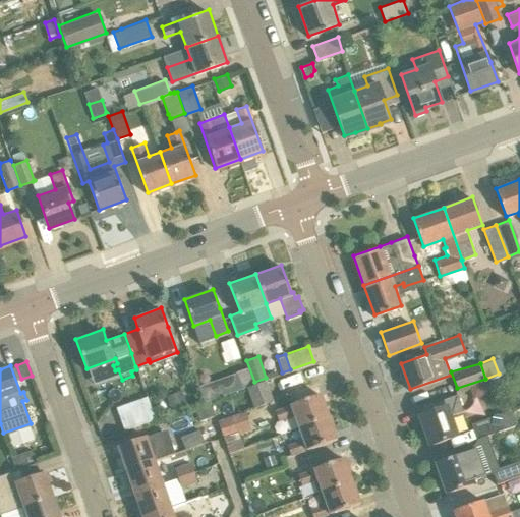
[(235,370),(240,387),(252,383),(247,366),(235,370)]
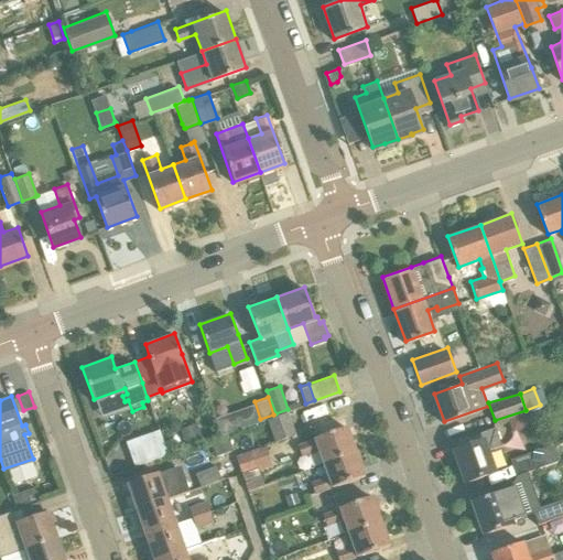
[(269,418),(277,439),(293,432),(285,412),(269,418)]
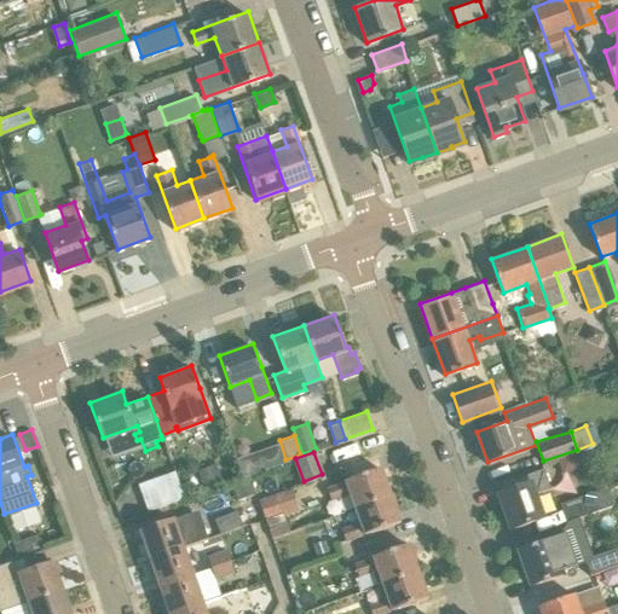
[(552,487),(547,475),(543,465),(525,473),(529,481),(498,492),(510,527),(544,515),(544,513),(556,509),(549,488),(552,487)]
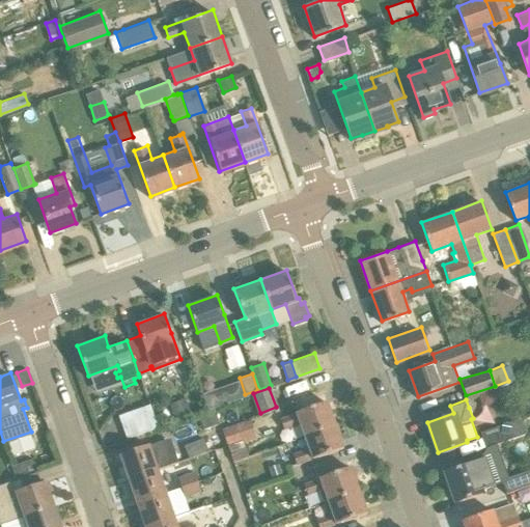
[(303,435),(335,423),(327,400),(280,417),(283,426),(298,421),(303,435)]
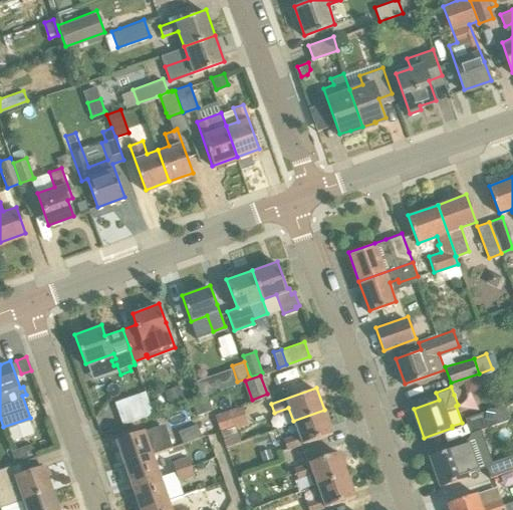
[(181,389),(165,394),(170,407),(185,401),(181,389)]
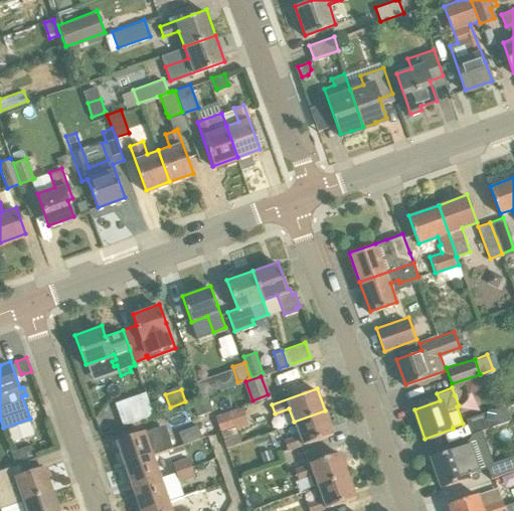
[(145,390),(132,395),(140,416),(153,412),(145,390)]
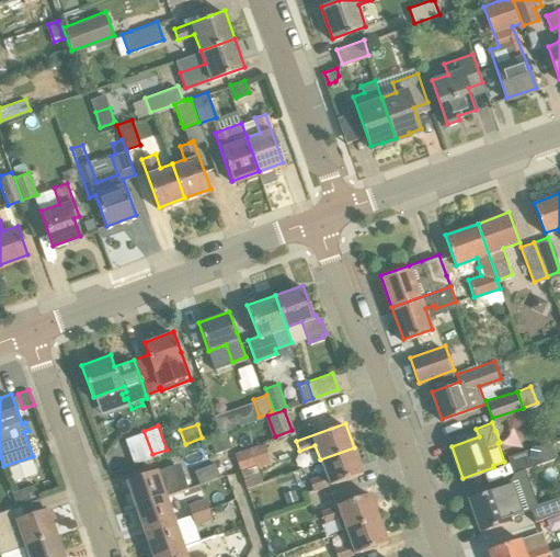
[(209,436),(215,452),(231,446),(226,430),(209,436)]
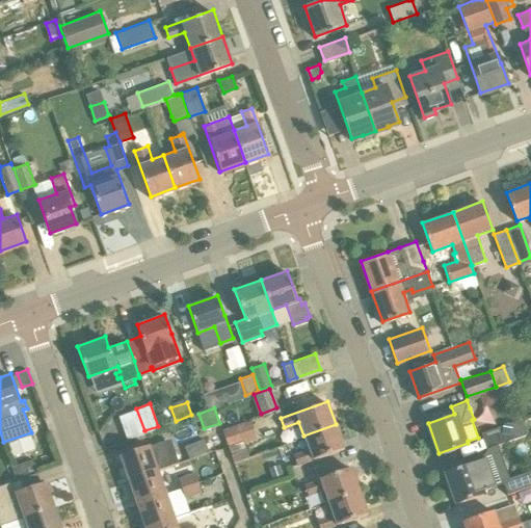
[(520,418),(481,431),(486,446),(525,432),(520,418)]
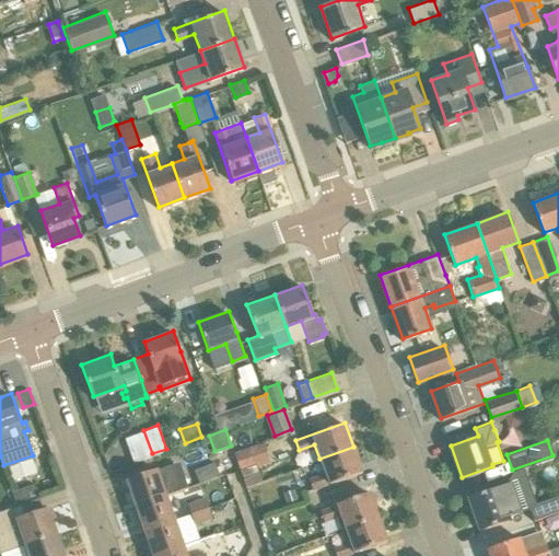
[(261,478),(256,465),(269,460),(263,441),(234,452),(241,471),(245,484),(261,478)]
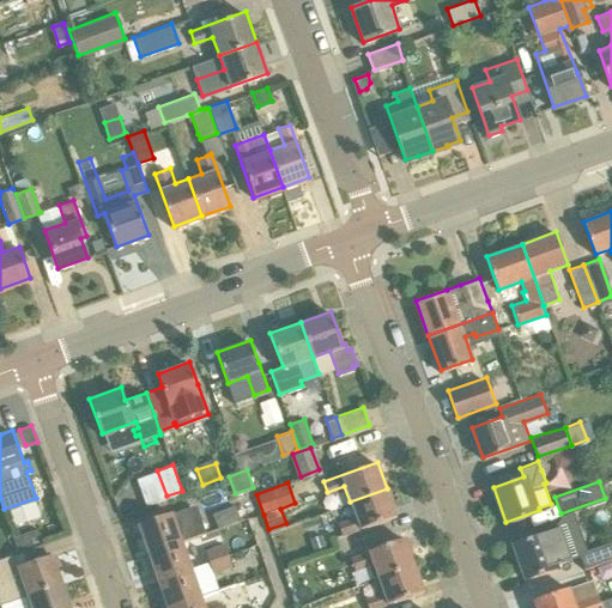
[(341,534),(397,515),(387,488),(350,502),(355,516),(338,522),(341,534)]
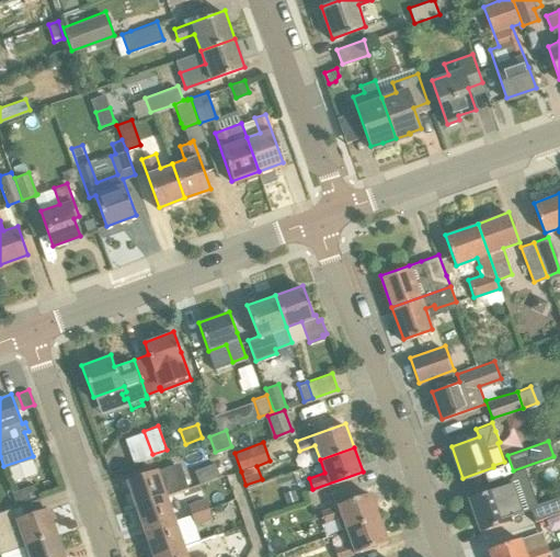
[(166,493),(167,495),(189,486),(179,461),(126,479),(135,504),(166,493)]
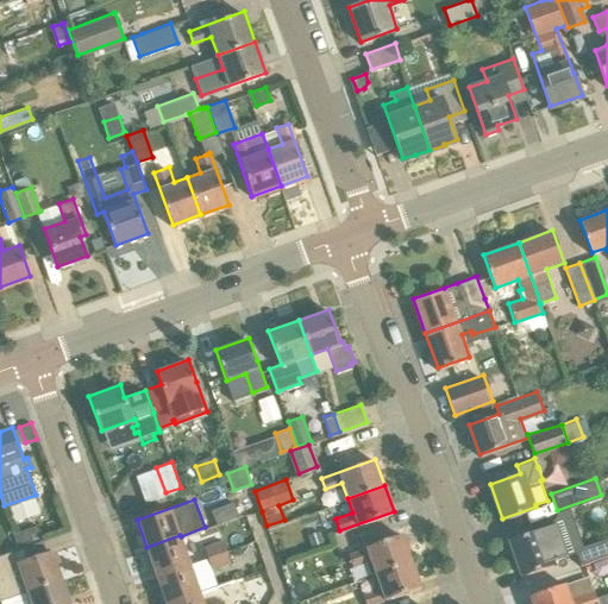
[(233,501),(211,509),(217,523),(238,515),(233,501)]
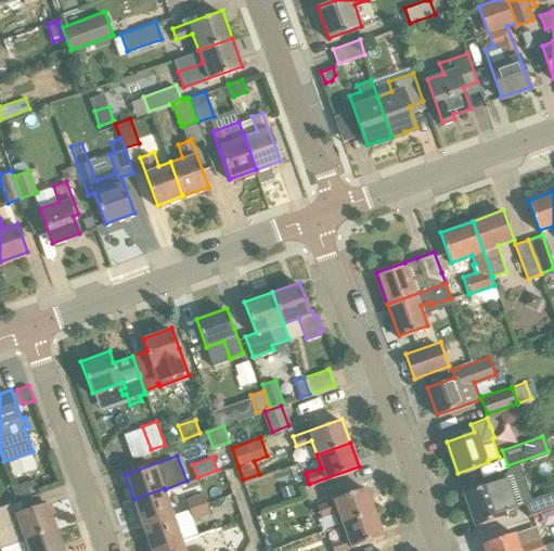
[(476,524),(505,513),(503,505),(501,505),(500,503),(513,499),(511,491),(513,490),(509,476),(464,491),(476,524)]
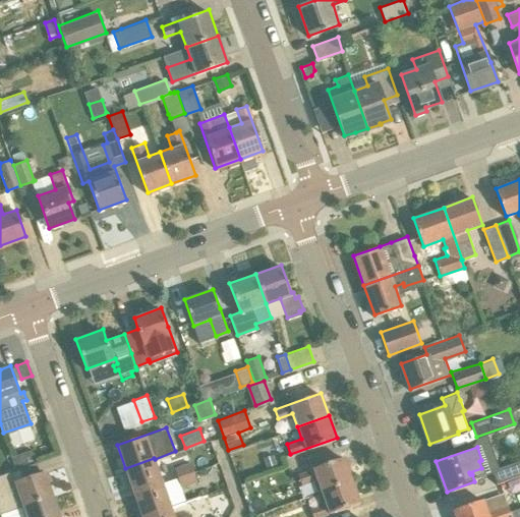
[(266,466),(276,463),(272,453),(262,456),(266,466)]
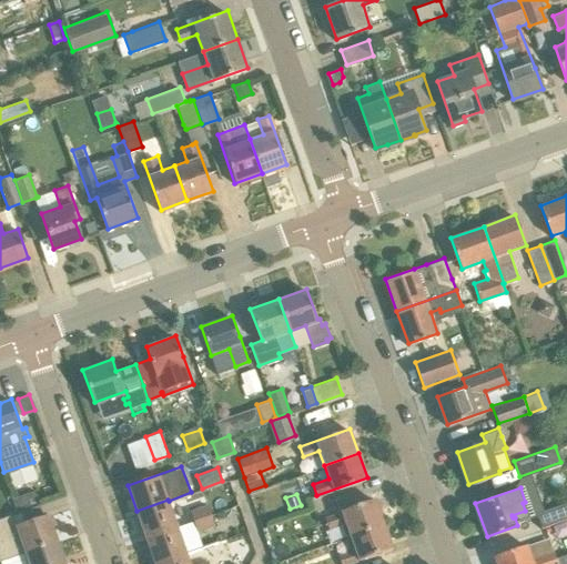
[(350,535),(383,523),(374,499),(325,516),(328,529),(345,523),(350,535)]
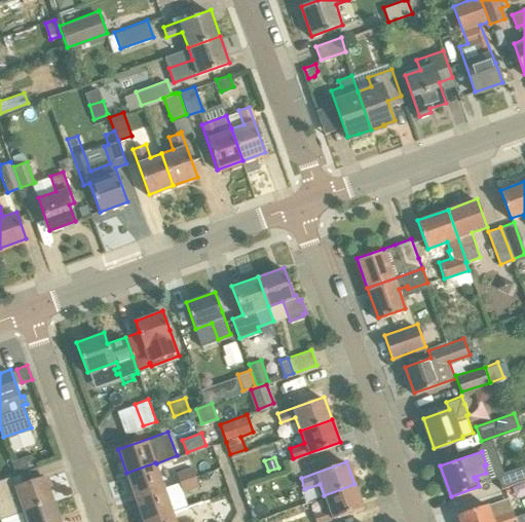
[(163,486),(156,463),(155,462),(126,473),(135,496),(163,486)]
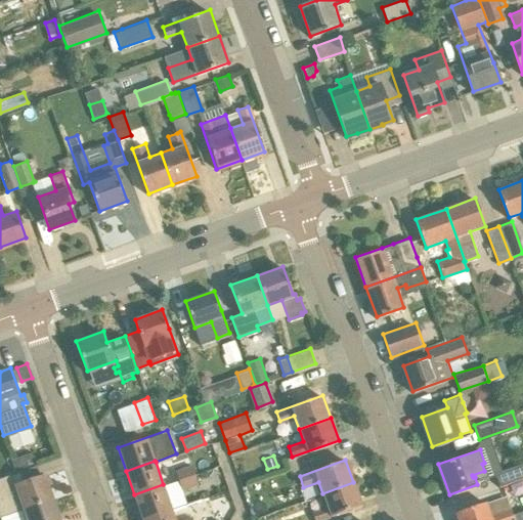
[(178,479),(194,473),(191,463),(175,469),(178,479)]
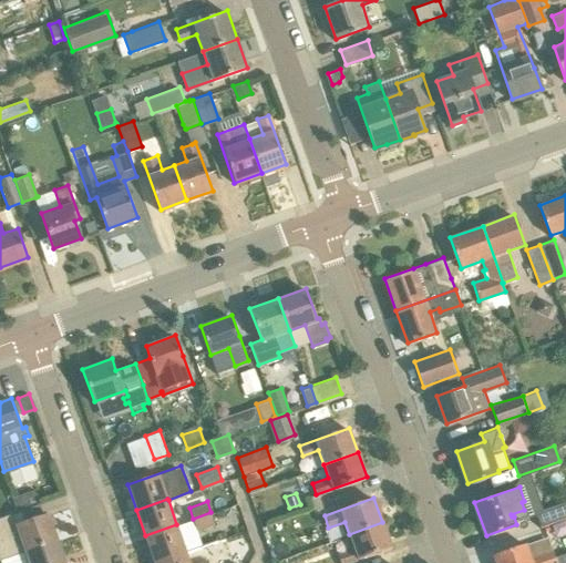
[(565,501),(536,511),(542,525),(565,515),(565,501)]
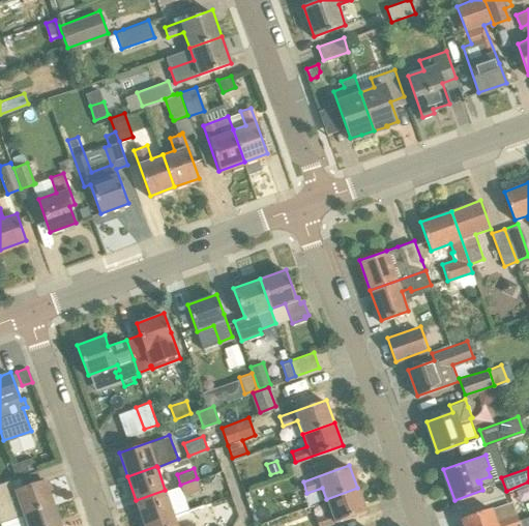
[(11,477),(0,481),(0,522),(54,503),(45,478),(22,487),(16,489),(11,477)]
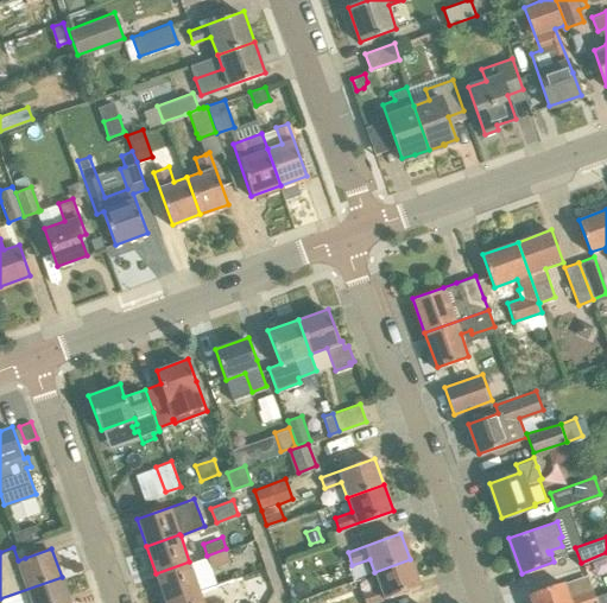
[(226,548),(207,556),(212,567),(231,560),(226,548)]
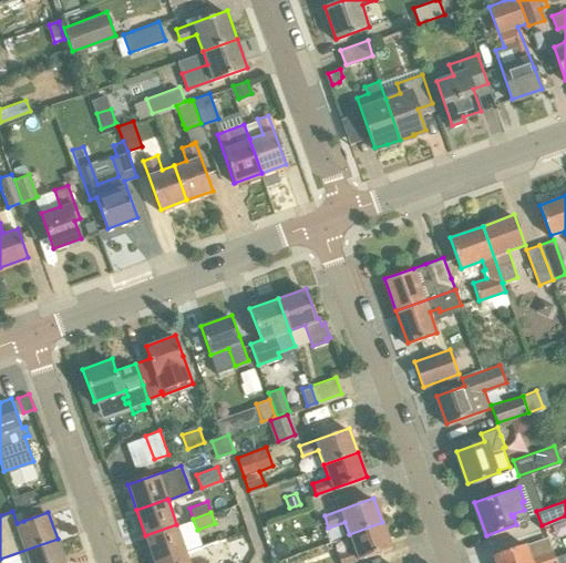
[(341,562),(343,562),(391,546),(382,522),(349,534),(353,548),(338,553),(341,562)]
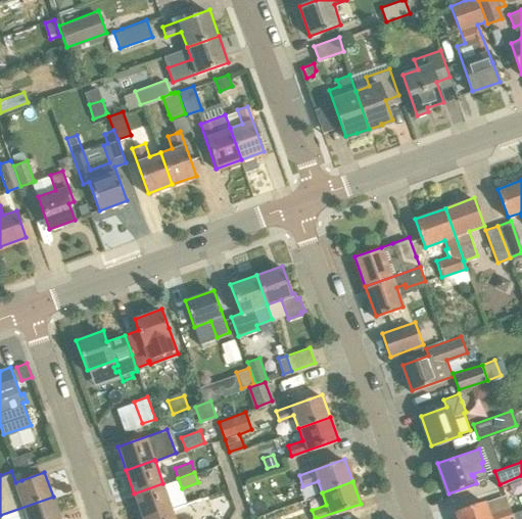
[(142,517),(172,507),(162,483),(134,493),(142,517)]
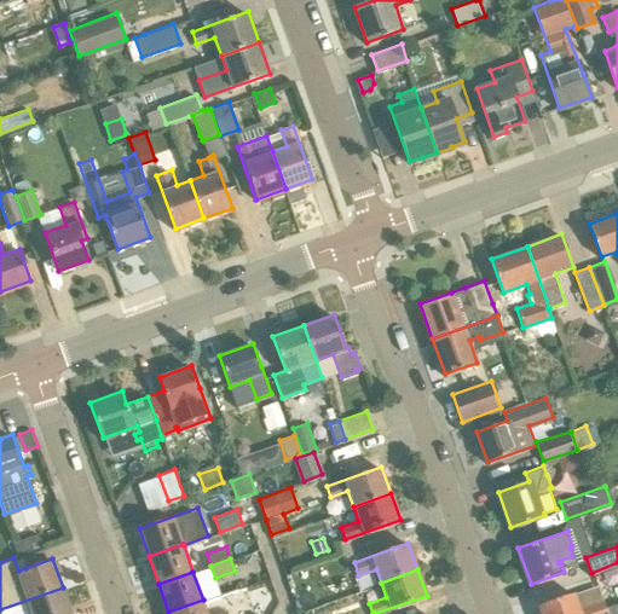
[(71,613),(63,588),(0,609),(1,613),(71,613)]
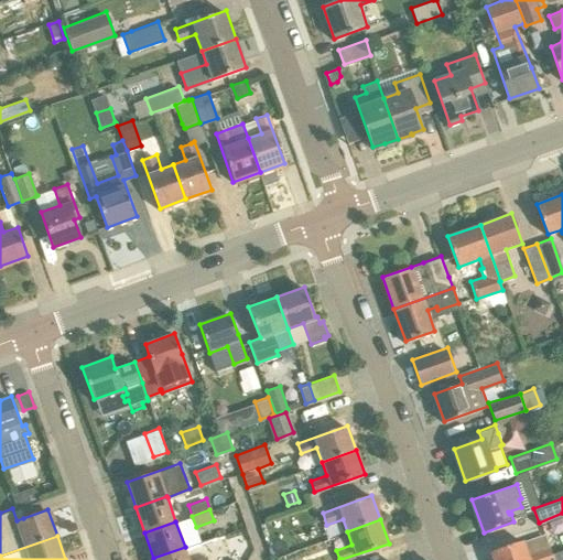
[(207,559),(207,557),(222,552),(217,536),(185,547),(153,558),(153,559),(207,559)]
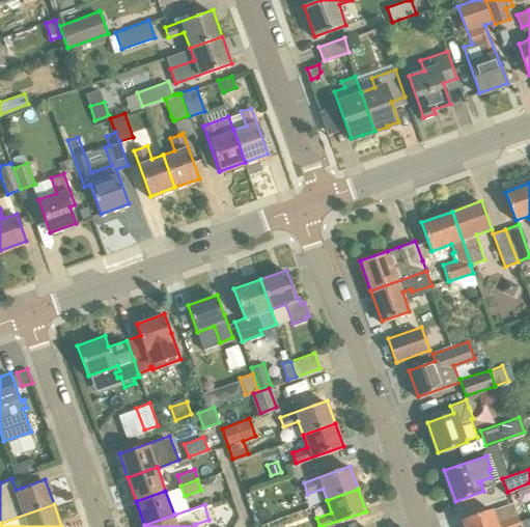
[(464,526),(522,526),(518,514),(498,521),(494,507),(462,519),(464,526)]
